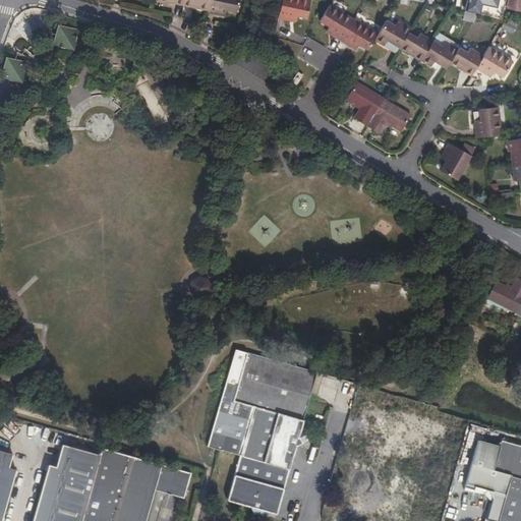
[(196,8),(208,11),(210,0),(183,0),(183,4),(191,6),(191,4),(197,5),(196,8)]
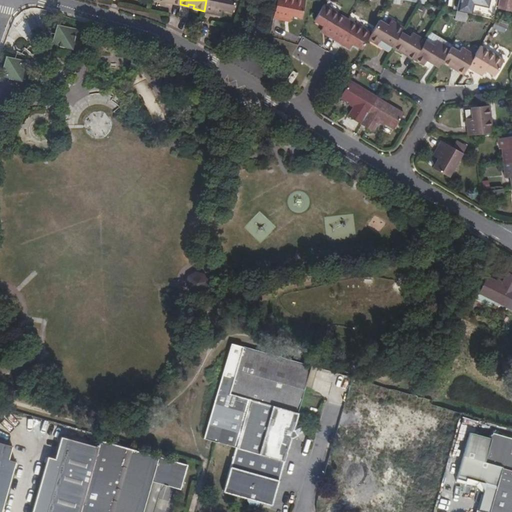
[(234,0),(206,0),(204,11),(214,13),(215,8),(221,9),(232,11),(234,3),(234,0)]
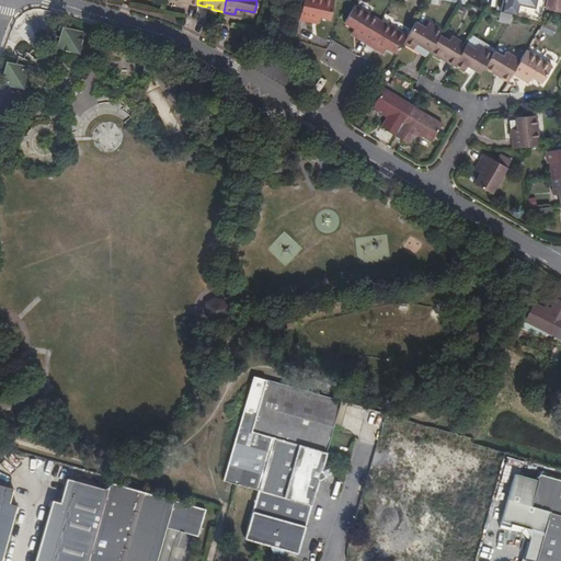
[(302,0),(299,20),(311,22),(312,16),(319,18),(330,20),(333,0),(302,0)]
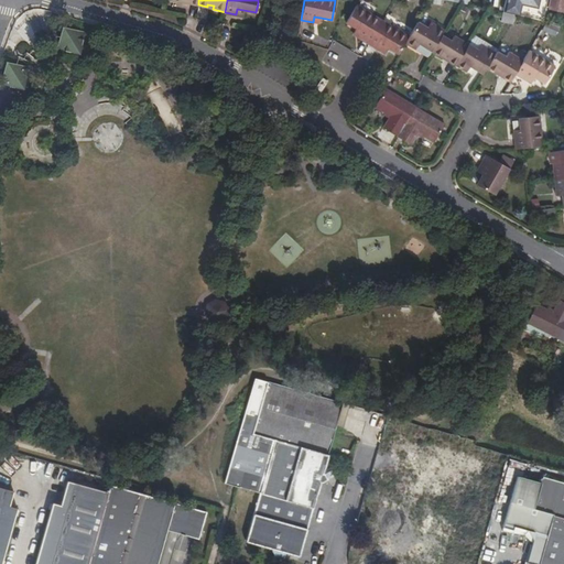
[(505,0),(502,10),(502,12),(505,12),(518,15),(542,21),(546,0),(505,0)]
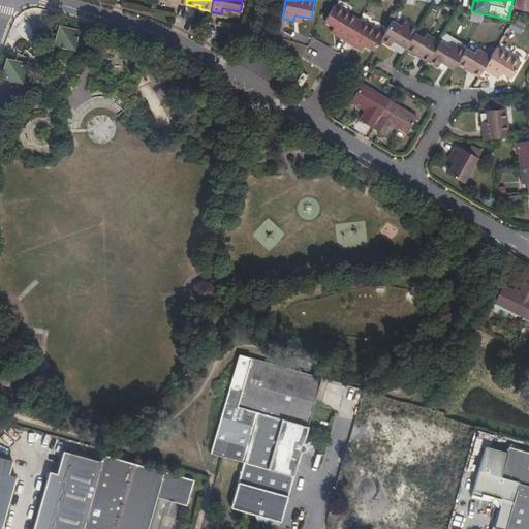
[(528,0),(515,0),(514,7),(527,10),(528,0)]
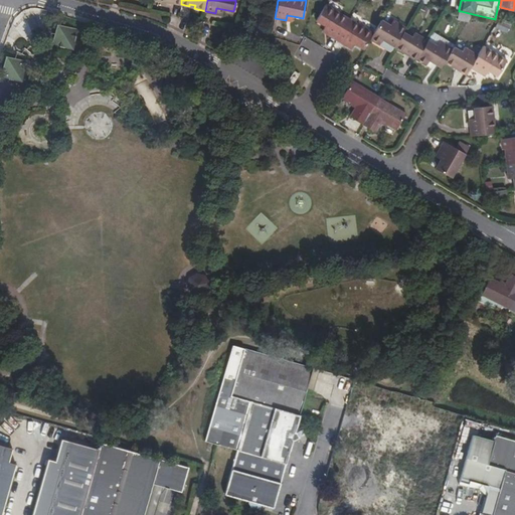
[(337,39),(349,19),(325,5),(316,22),(325,27),(331,30),(328,34),(337,39)]
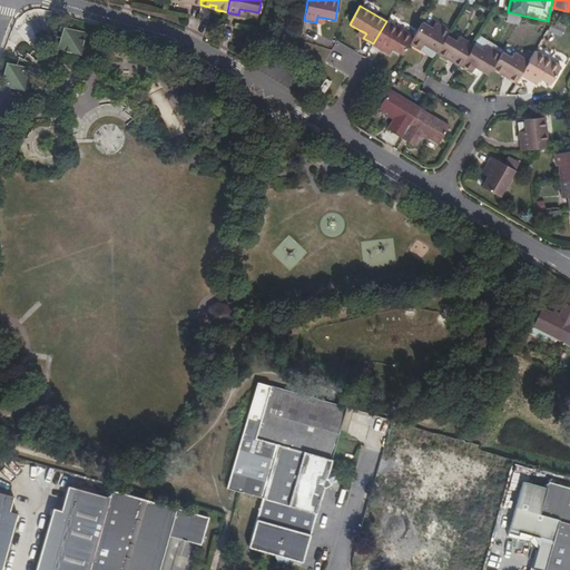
[(519,23),(523,16),(510,12),(508,20),(519,23)]
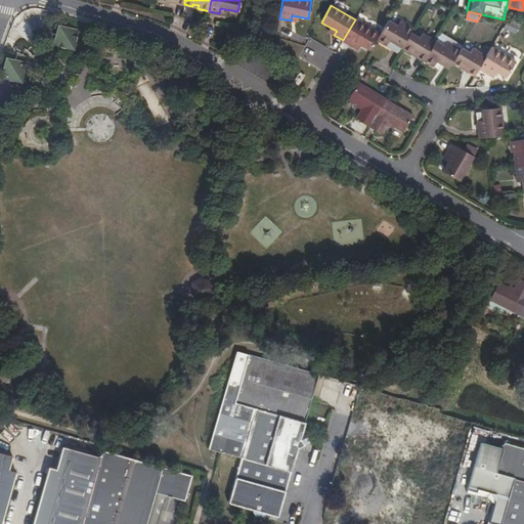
[(376,40),(380,34),(355,19),(343,40),(352,46),(354,42),(360,45),(369,50),(376,40)]
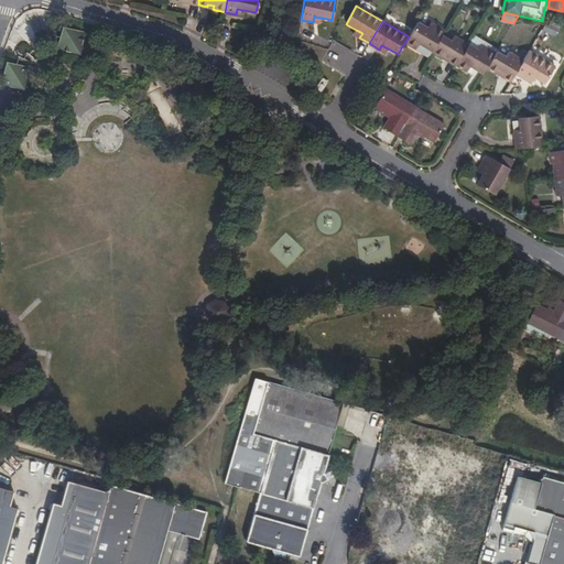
[(432,52),(442,35),(445,30),(431,22),(427,28),(418,22),(409,36),(404,43),(415,50),(419,43),(432,52)]
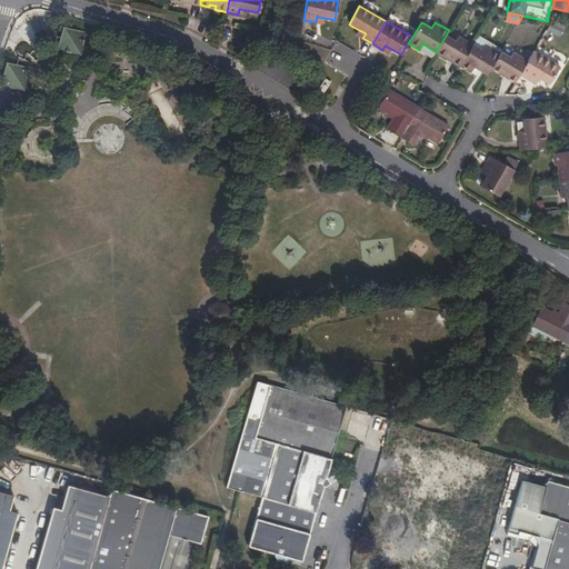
[(85,32),(62,27),(57,50),(80,56),(85,32)]
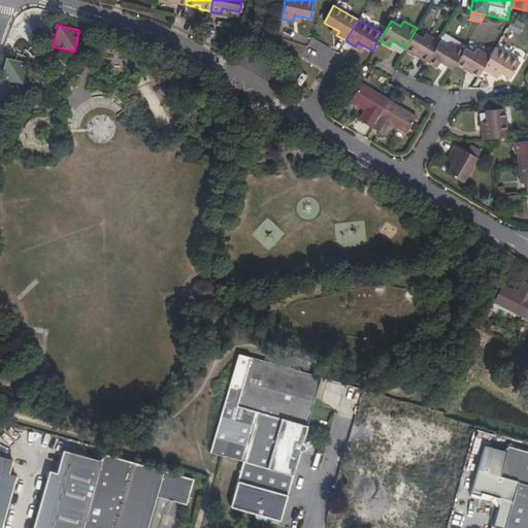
[(427,61),(438,41),(425,34),(423,38),(414,33),(404,48),(414,55),(415,53),(421,56),(420,57),(427,61)]
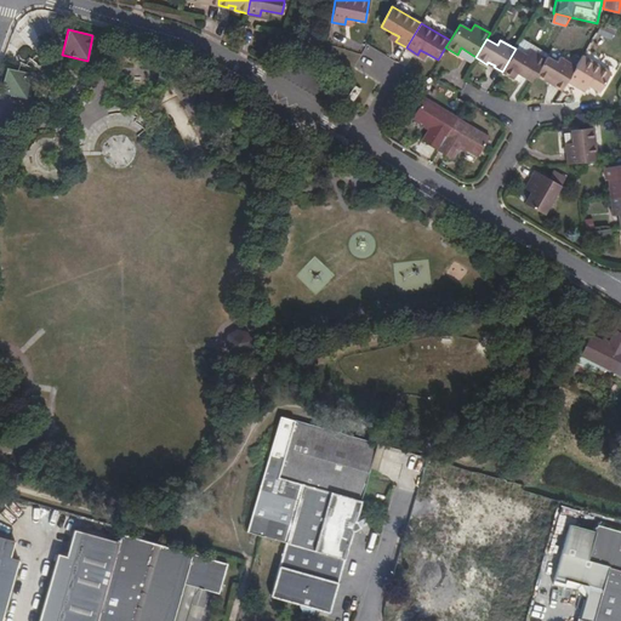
[(476,57),(461,47),(457,55),(472,63),(476,57)]
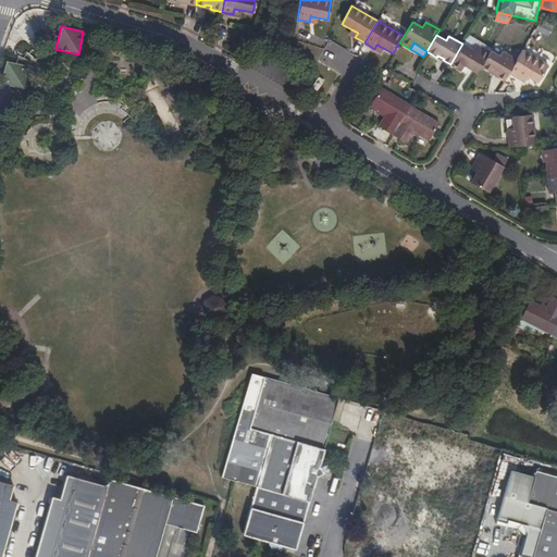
[(480,66),(489,52),(475,45),(472,49),(462,44),(450,64),(449,65),(463,73),(466,67),(477,73),(480,66)]
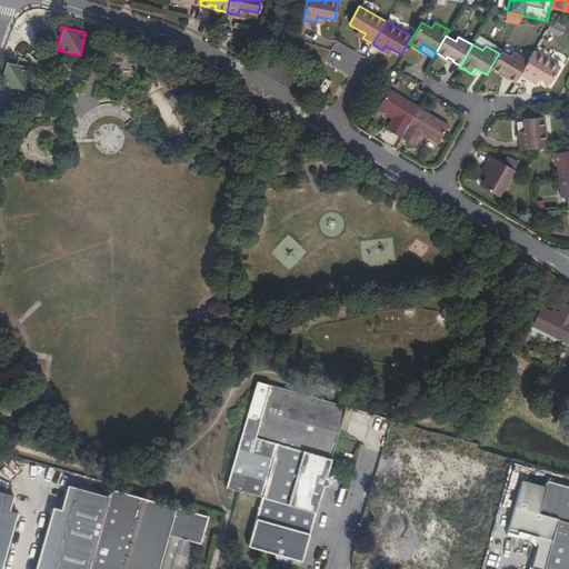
[(560,67),(533,50),(528,61),(520,73),(530,79),(532,75),(538,78),(548,85),(560,67)]
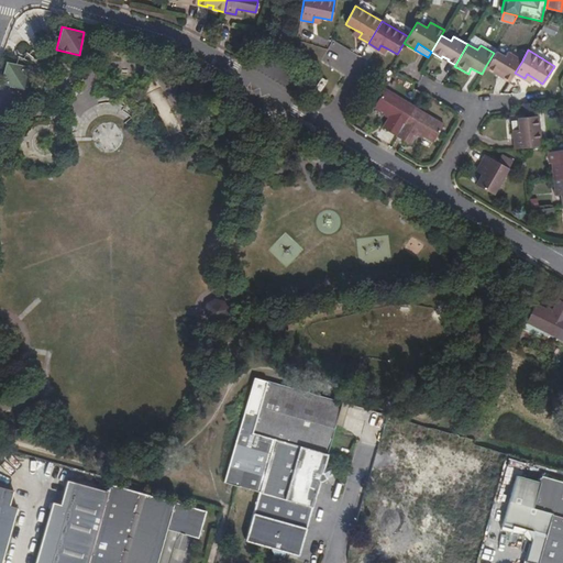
[(515,73),(522,61),(507,52),(505,56),(495,52),(494,53),(485,67),(496,74),(497,72),(503,75),(503,76),(510,80),(515,73)]
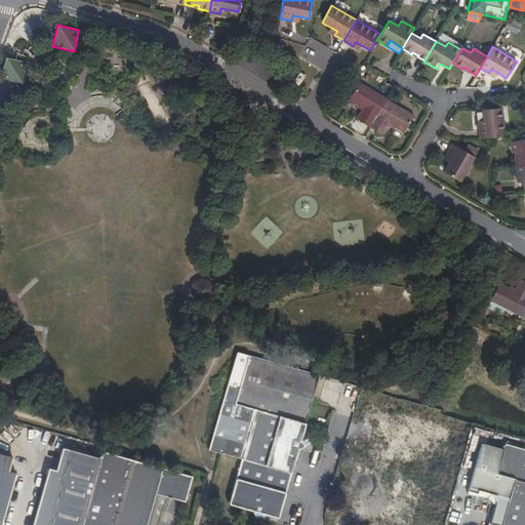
[(27,62),(5,57),(0,78),(22,83),(27,62)]
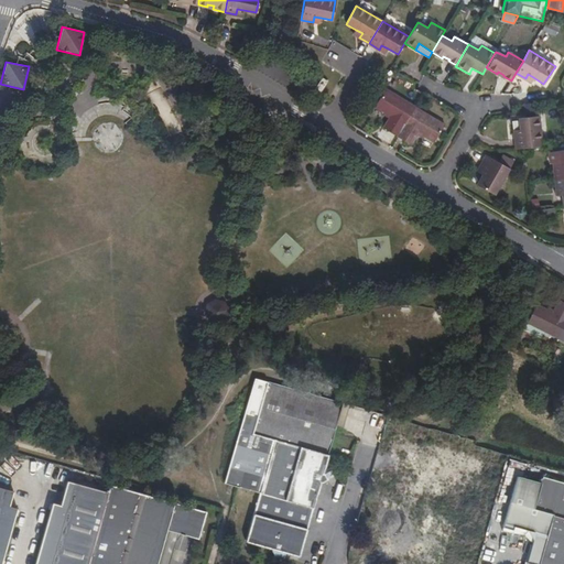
[(327,82),(322,78),(315,89),(321,93),(327,82)]
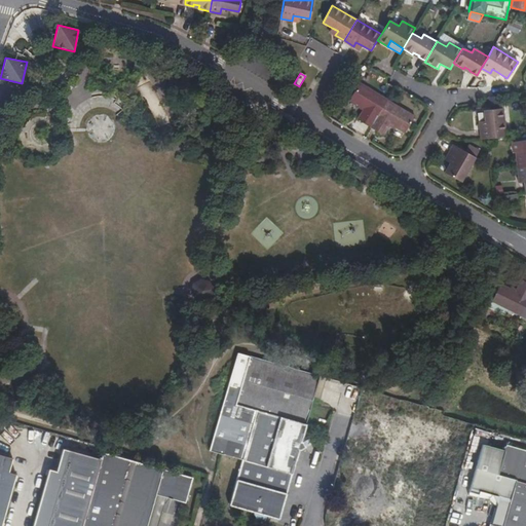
[(357,119),(370,127),(387,100),(360,83),(349,100),(359,105),(360,103),(365,106),(363,110),(357,119)]
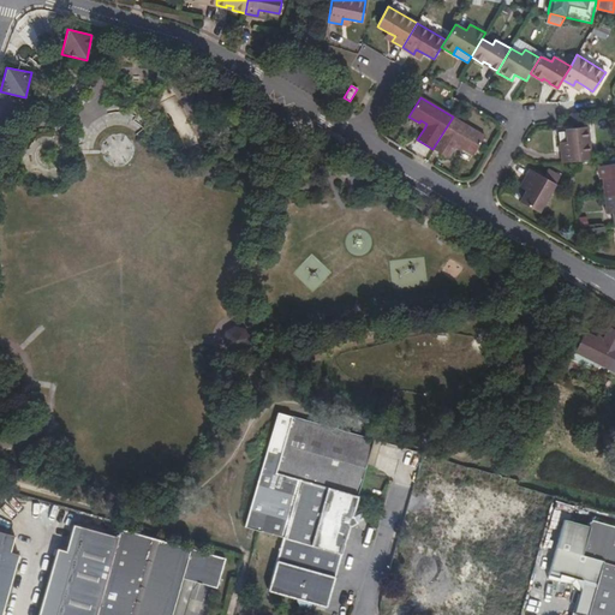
[(583,121),(581,112),(572,113),(573,123),(583,121)]
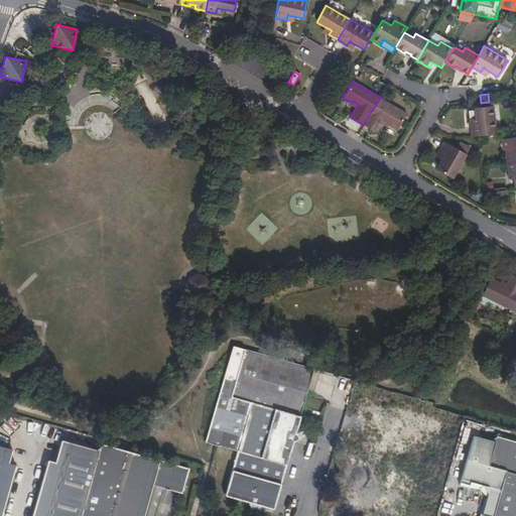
[(380,98),(363,125),(376,133),(381,124),(384,120),(389,123),(387,125),(397,130),(407,114),(380,98)]
